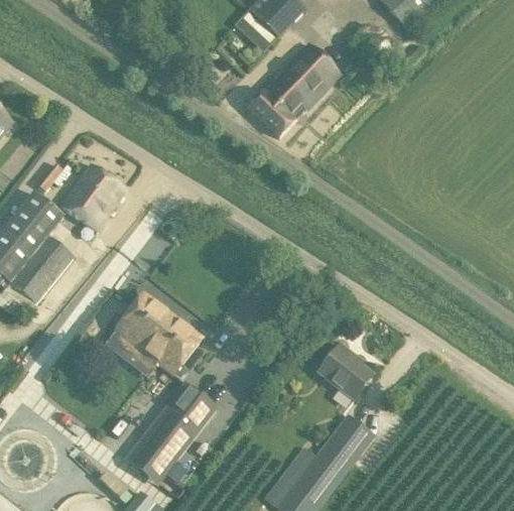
[(280,38),(308,9),(299,0),(257,0),(250,8),(280,38)]
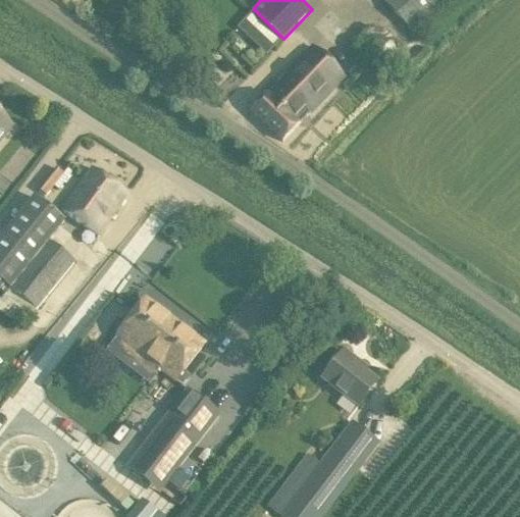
[(388,0),(413,28),(443,0),(388,0)]
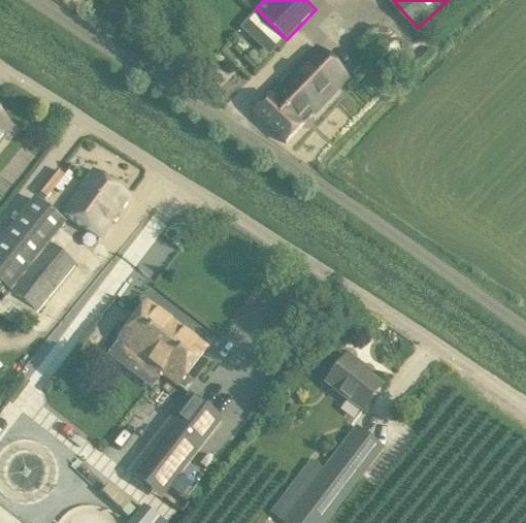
[(388,64),(402,48),(395,28),(374,24),(359,40),(366,61),(388,64)]
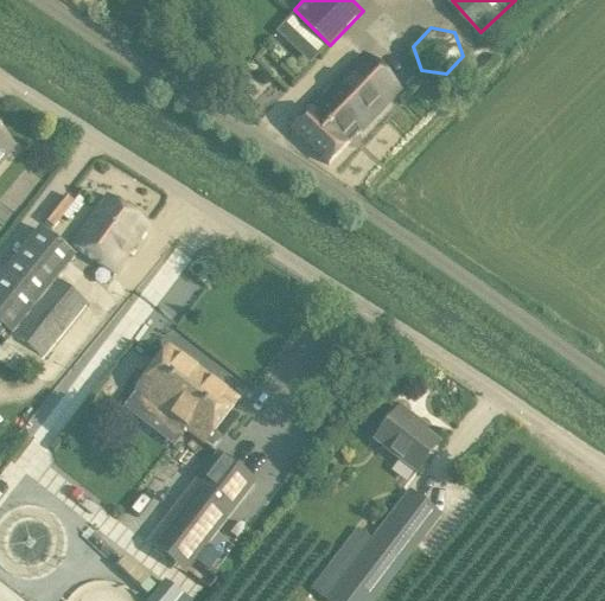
[(365,52),(330,90),(294,127),(331,162),(402,87),(365,52)]
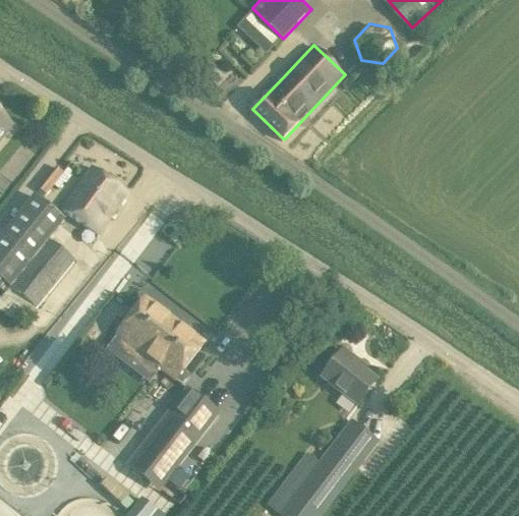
[(0,139),(15,121),(0,109),(0,139)]
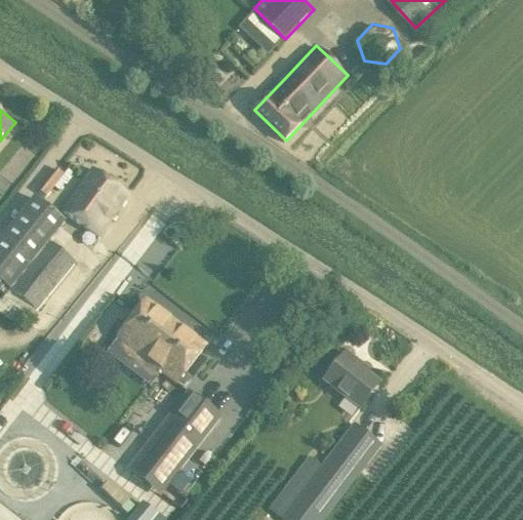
[(47,155),(30,177),(42,188),(59,165),(47,155)]
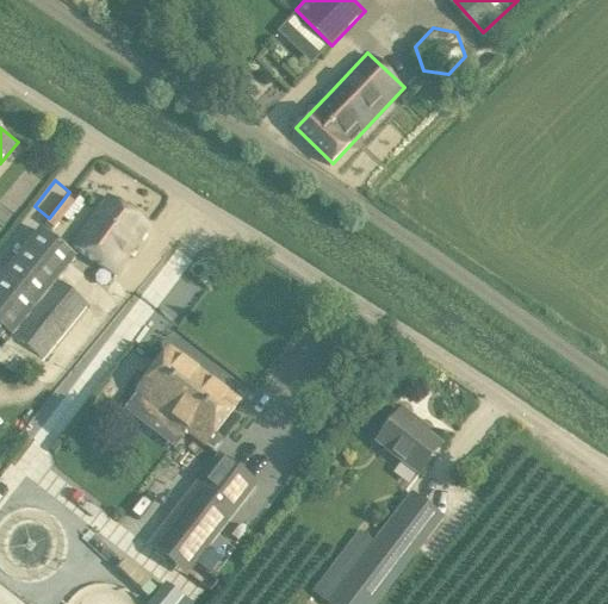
[(68,194),(48,219),(55,226),(64,213),(69,218),(80,205),(75,201),(76,200),(68,194)]
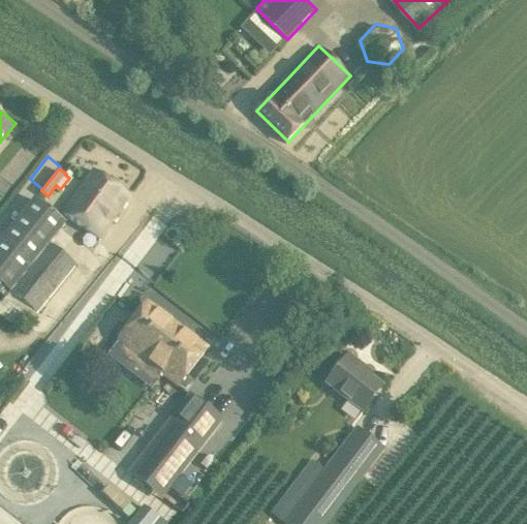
[(101,237),(132,194),(97,168),(66,211),(101,237)]
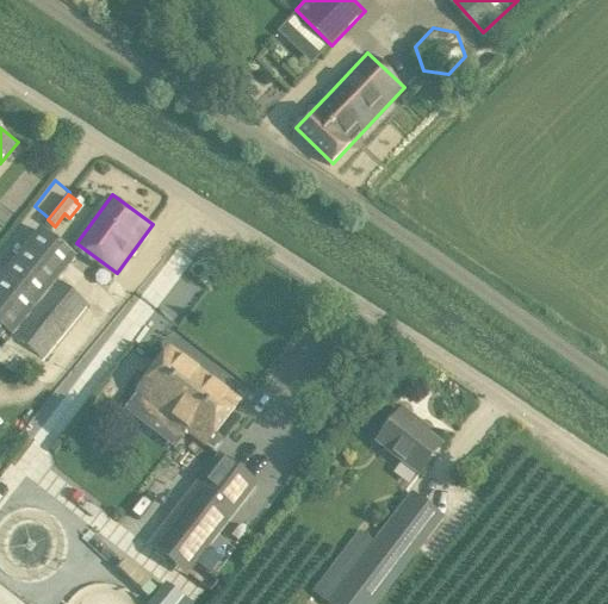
[(0,359),(25,380),(88,303),(90,302),(60,278),(79,254),(43,225),(0,278),(0,319),(14,332),(0,348),(0,359)]
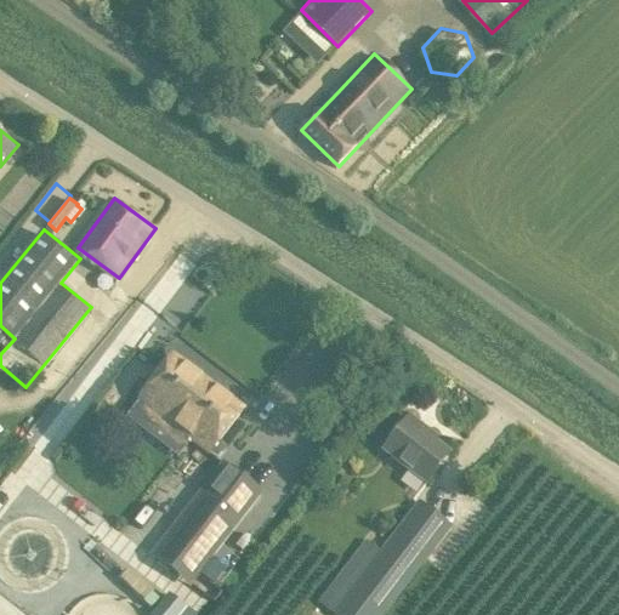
[(210,448),(244,404),(208,376),(204,382),(171,357),(142,396),(210,448)]
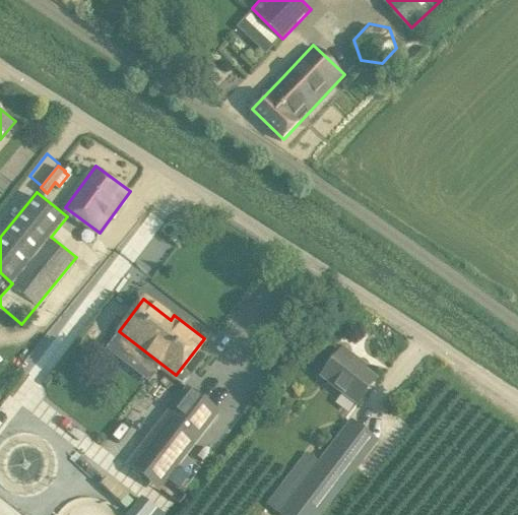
[(359,402),(378,377),(357,361),(360,358),(345,346),(323,375),(359,402)]
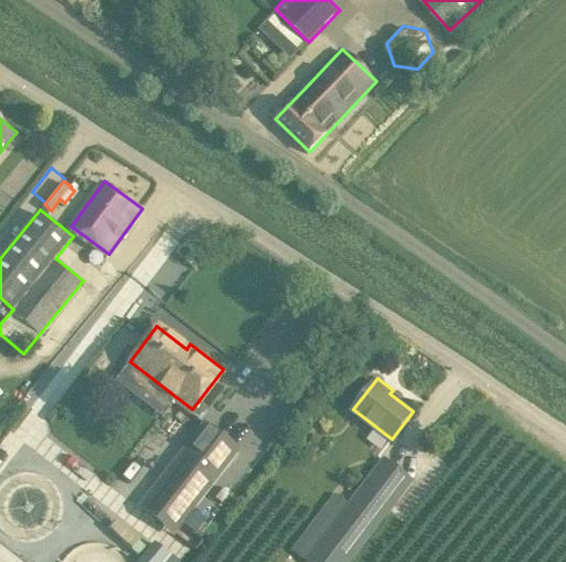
[(206,421),(141,507),(163,522),(183,496),(195,504),(240,447),(206,421)]
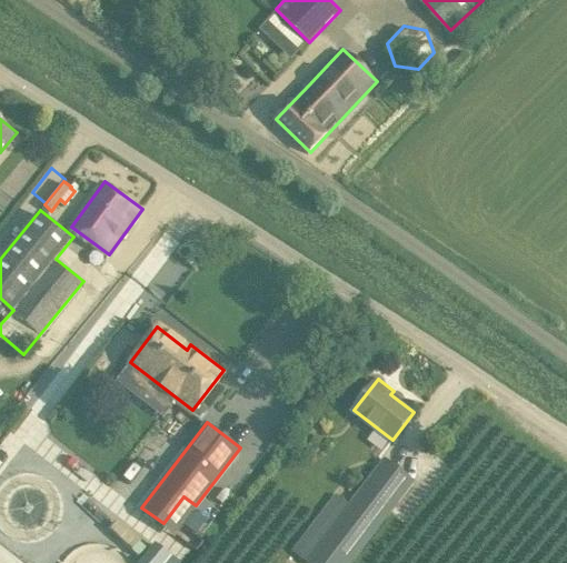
[(385,458),(351,500),(337,489),(292,546),(314,562),(350,562),(414,480),(385,458)]
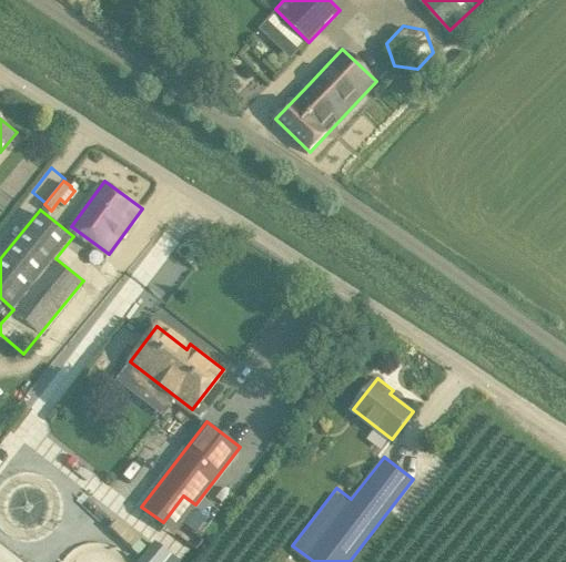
[(208,514),(195,504),(185,518),(198,527),(208,514)]
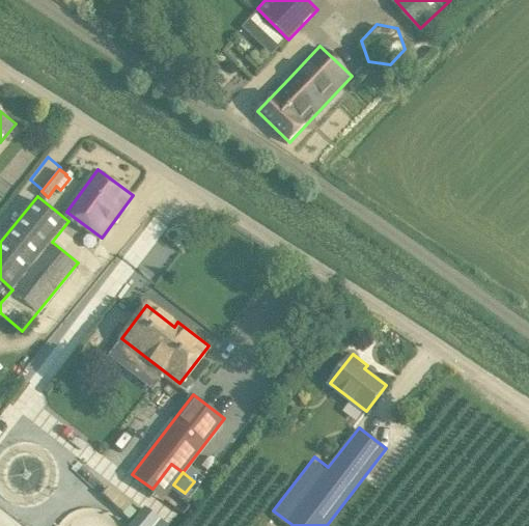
[(150,509),(136,525),(155,525),(161,519),(150,509)]
